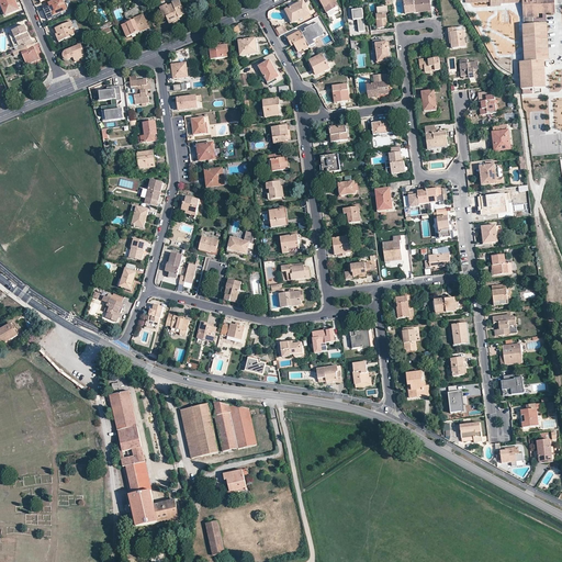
[(0,0),(0,3),(6,17),(20,10),(18,6),(15,7),(13,1),(13,0),(0,0)]
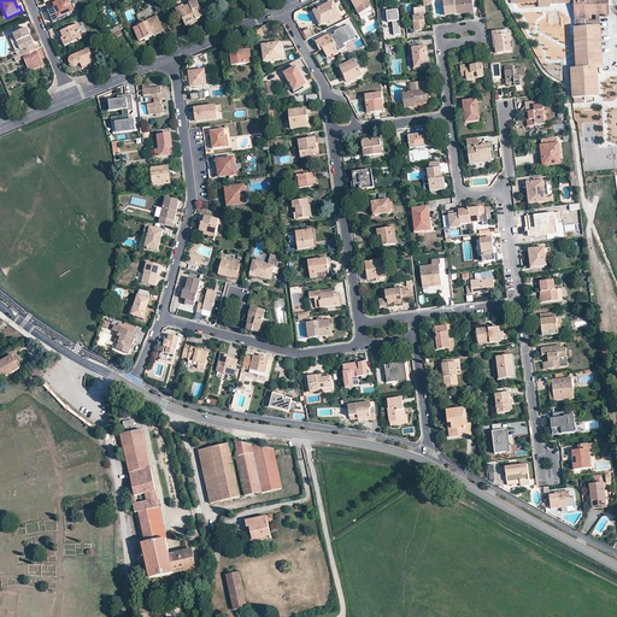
[(69,0),(66,1),(64,0),(62,0),(53,4),(54,7),(48,10),(53,22),(68,16),(68,15),(75,12),(69,0)]
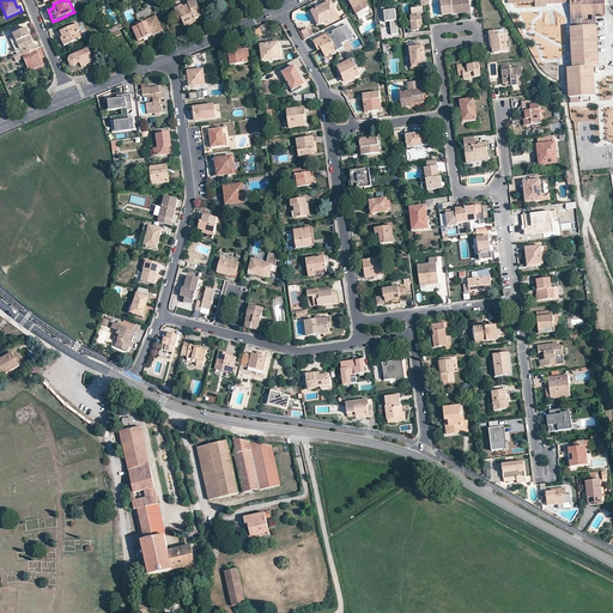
[(182,6),(177,8),(182,19),(184,24),(195,19),(202,17),(195,0),(193,0),(188,2),(188,5),(183,7),(182,6)]
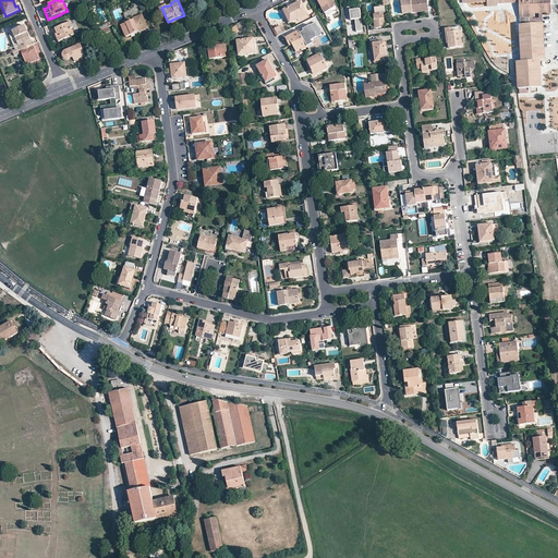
[(317,0),(325,13),(336,7),(332,0),(317,0)]
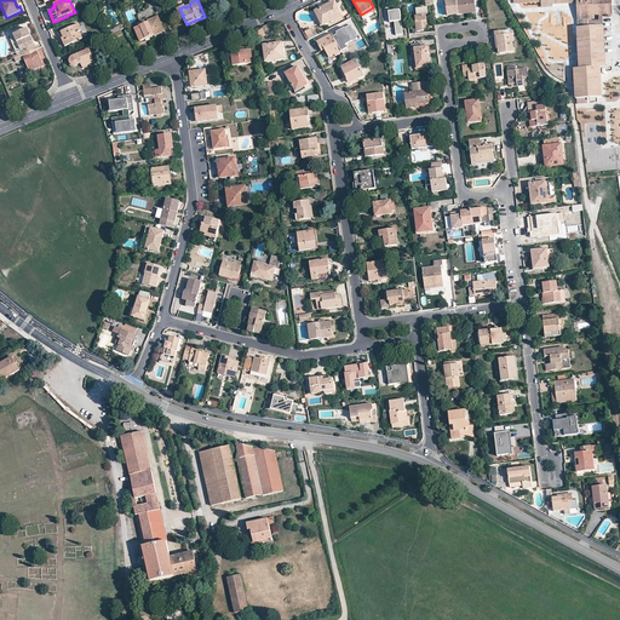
[(451,0),(452,6),(447,6),(448,16),(458,15),(458,13),(458,11),(475,9),(474,0),(451,0)]
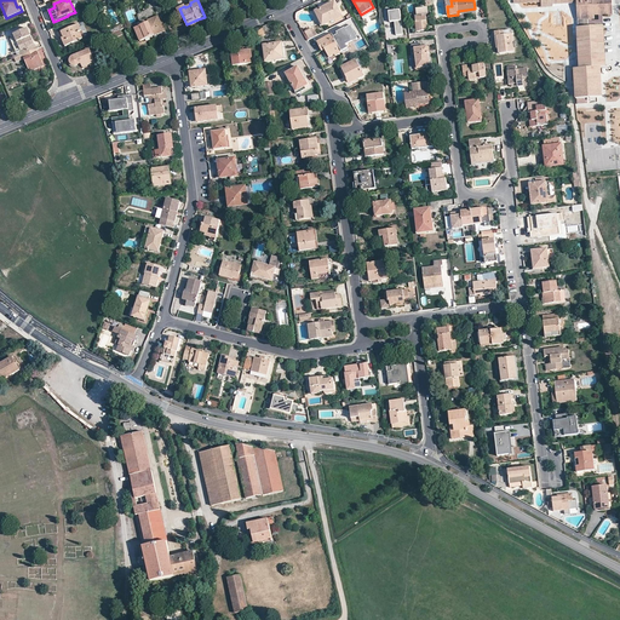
[(578,21),(587,21),(592,19),(595,19),(593,16),(598,16),(602,16),(613,15),(612,0),(575,0),(577,4),(578,21)]
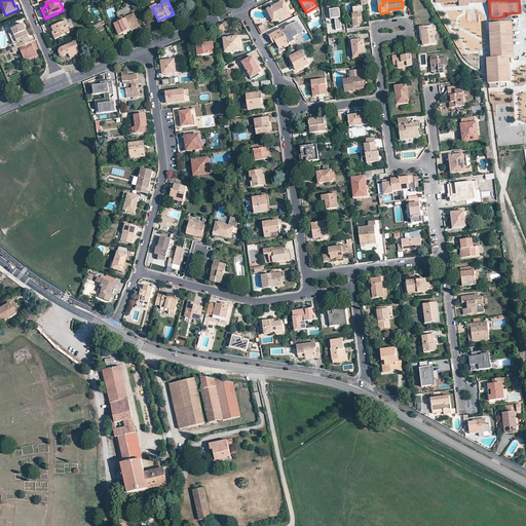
[(278,19),(289,13),(284,2),(268,9),(273,21),(278,19)]
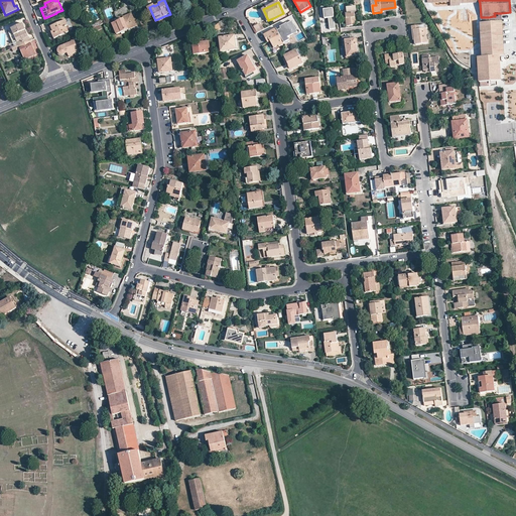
[(334,17),(333,8),(324,9),(325,18),(329,17),(330,29),(336,28),(335,20),(334,20),(333,17),(334,17)]
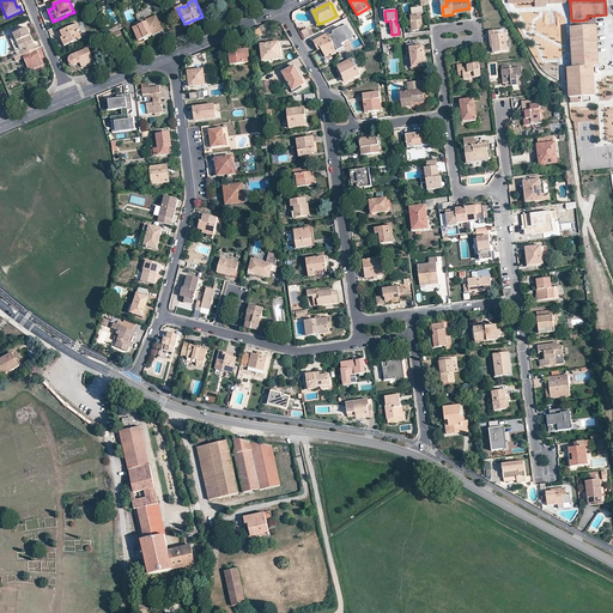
[(418,20),(422,20),(420,13),(419,13),(419,11),(412,11),(412,14),(410,14),(412,31),(419,30),(418,20)]
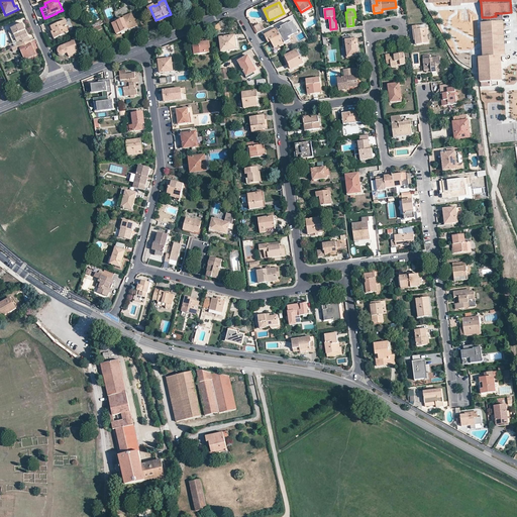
[(133,17),(131,13),(126,15),(123,16),(124,19),(112,24),(116,34),(132,28),(137,26),(135,22),(133,21),(132,18),(133,17)]
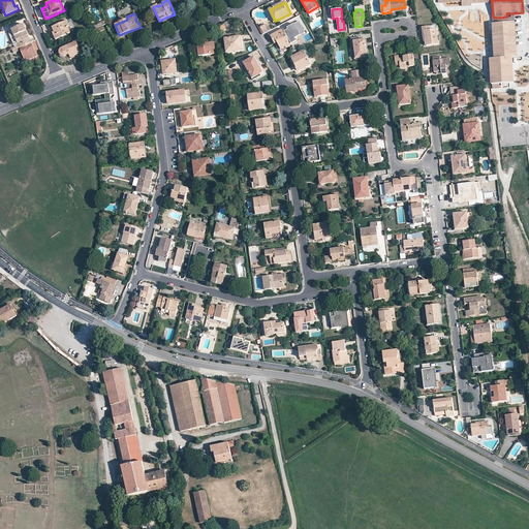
[(501,18),(502,24),(512,23),(512,21),(515,21),(514,13),(510,13),(510,18),(505,18),(505,17),(501,18)]
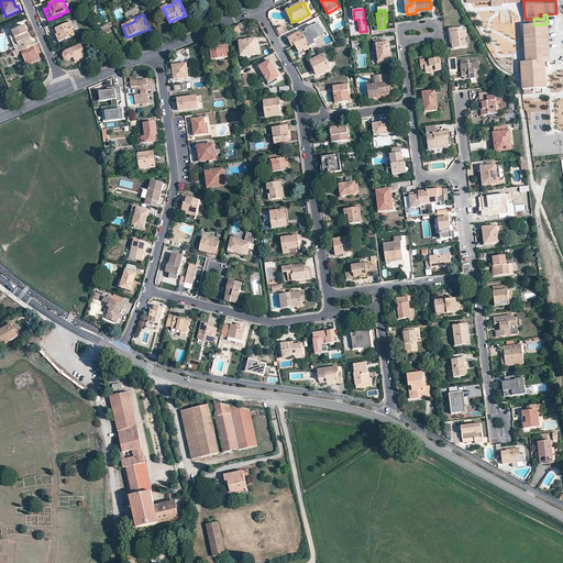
[(56,29),(53,30),(55,35),(56,35),(59,42),(75,35),(73,29),(74,29),(72,22),(65,25),(56,29)]
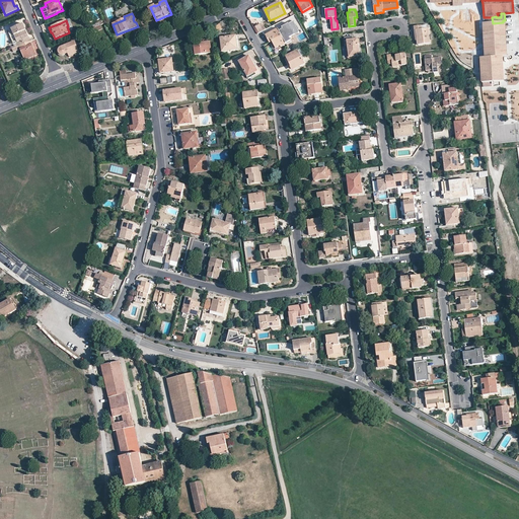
[(282,28),(279,30),(286,44),(292,41),(290,38),(300,31),(293,20),(282,27),(282,28)]
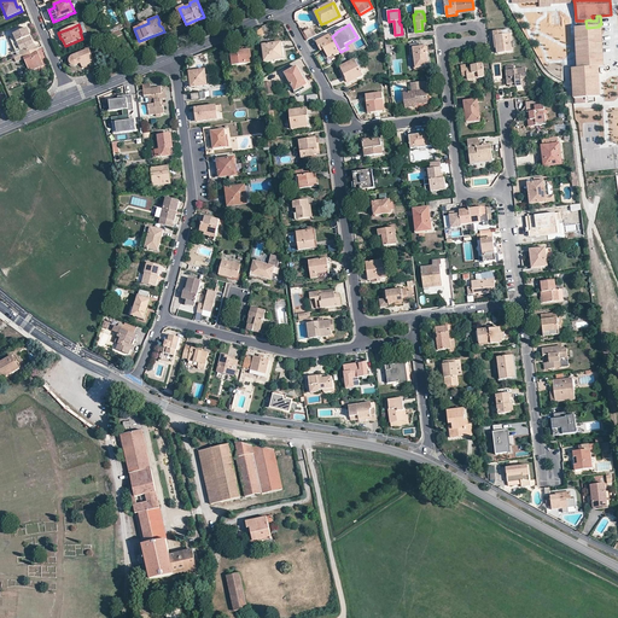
[(578,69),(598,68),(604,66),(601,27),(599,27),(587,28),(576,28),(578,69)]
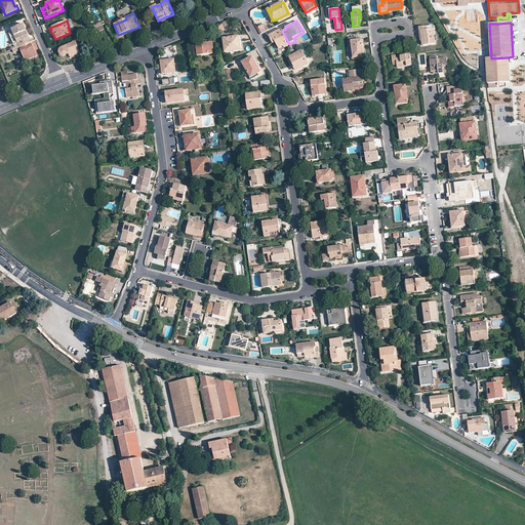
[(18,46),(31,41),(27,33),(25,34),(22,25),(11,29),(15,38),(18,46)]
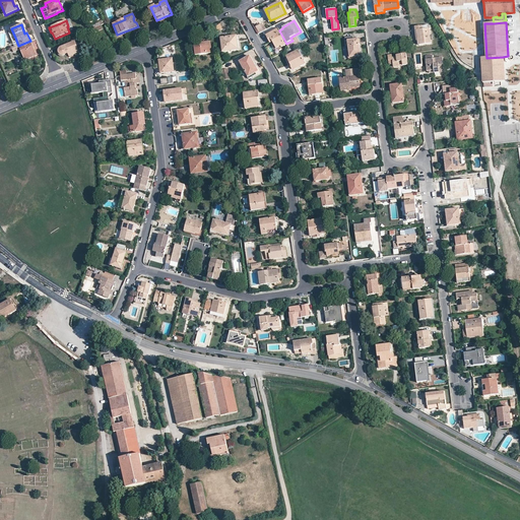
[(418,45),(432,43),(429,25),(415,26),(416,41),(418,41),(418,45)]
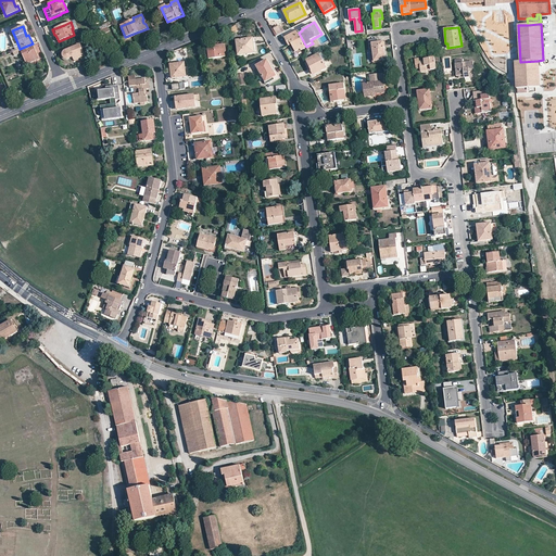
[(16,40),(12,30),(12,29),(8,30),(13,42),(16,40)]
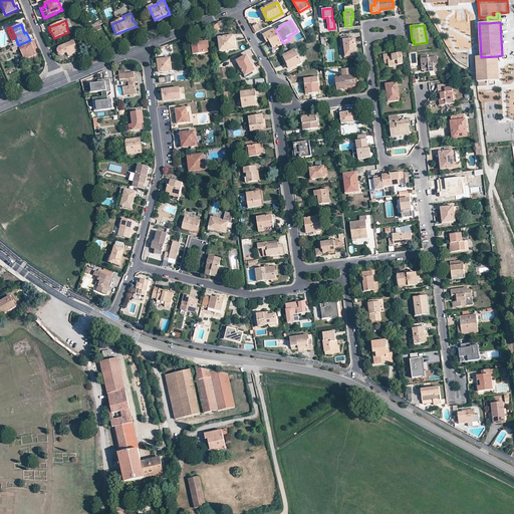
[(277,45),(278,47),(283,43),(276,30),(275,28),(263,35),(267,42),(269,41),(271,44),(273,48),(277,45)]
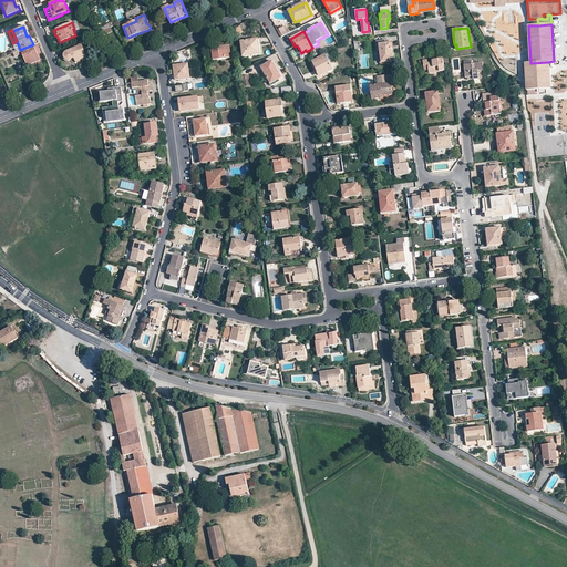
[(258,45),(259,45),(258,39),(240,41),(243,57),(259,54),(258,45)]
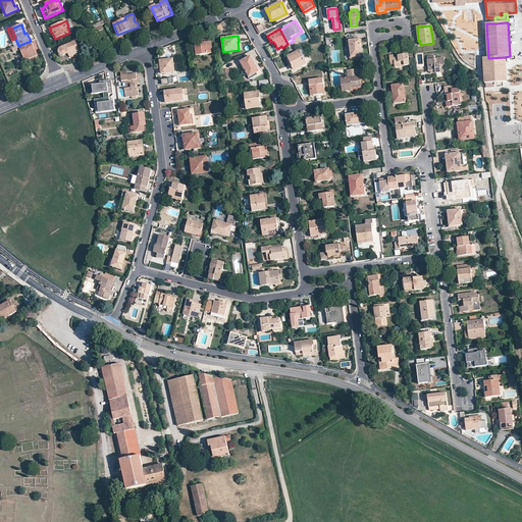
[(352,47),(353,57),(362,56),(361,44),(359,44),(358,39),(355,40),(349,41),(350,48),(352,47)]
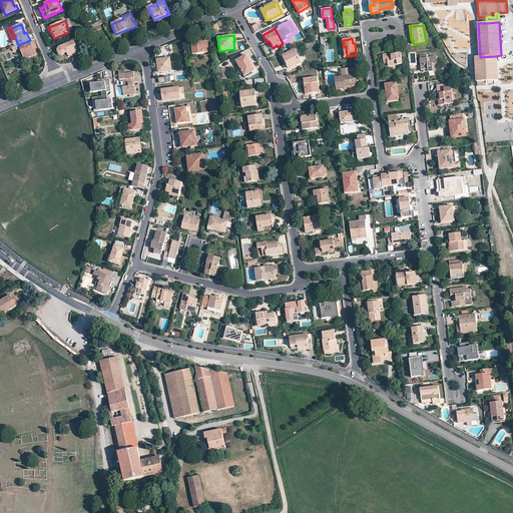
[(34,50),(30,40),(18,45),(20,48),(24,59),(34,55),(32,51),(34,50)]
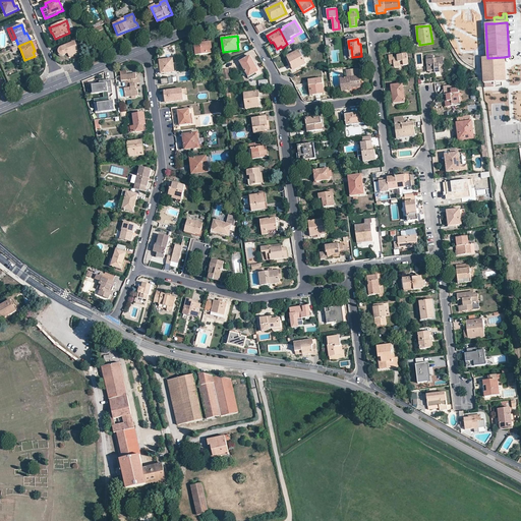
[(65,55),(68,54),(69,57),(79,53),(74,41),(62,46),(61,47),(60,48),(59,48),(59,49),(59,51),(58,52),(59,54),(60,55),(61,55),(63,56),(65,55)]
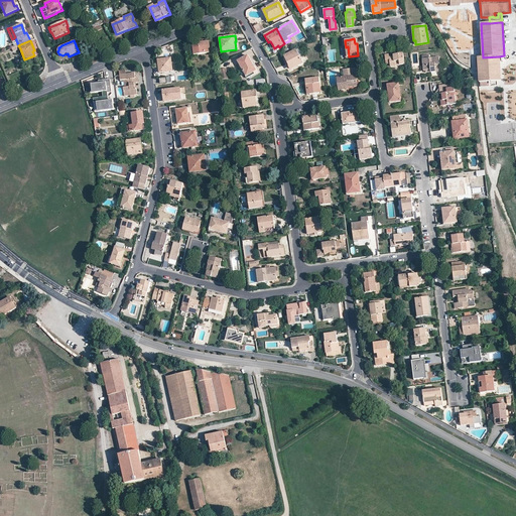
[(195,54),(210,52),(209,41),(192,43),(195,54)]
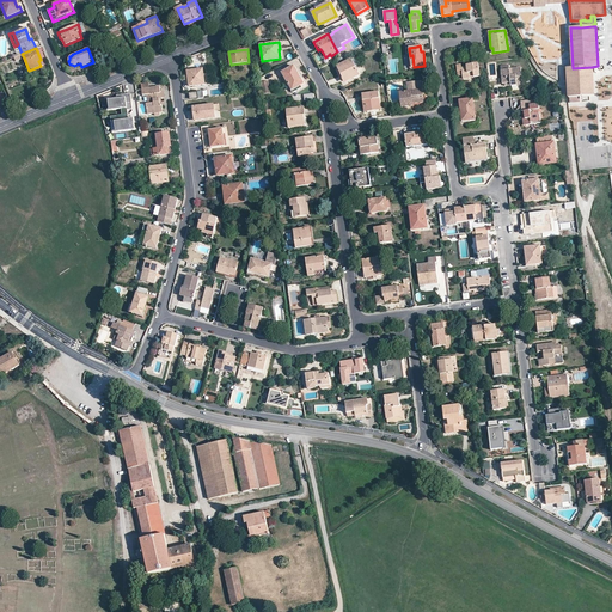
[(350,78),(352,79),(359,75),(352,59),(336,67),(341,74),(340,75),(343,81),(350,78)]
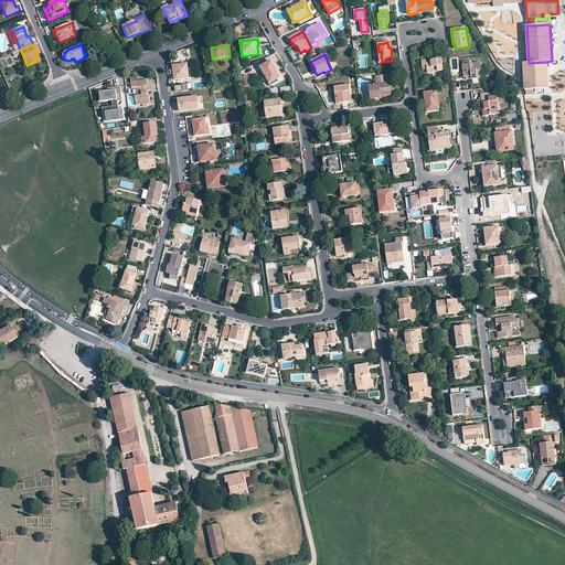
[(432,67),(433,72),(443,71),(441,59),(437,60),(432,60),(432,62),(426,62),(427,67),(432,67)]
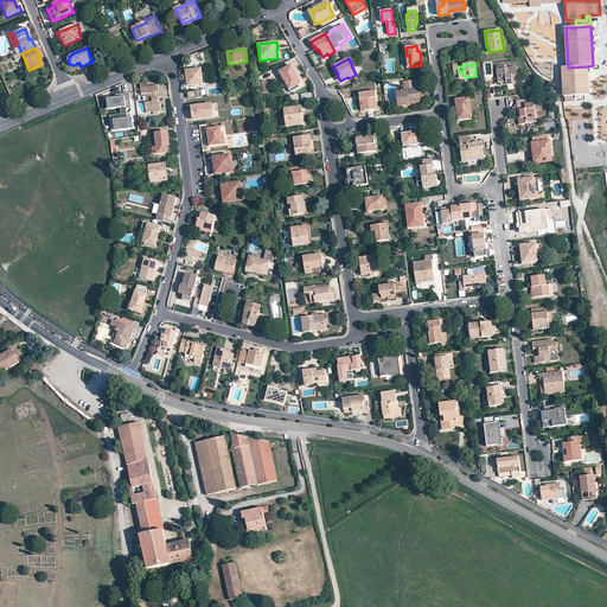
[(298,80),(299,78),(292,65),(280,72),(291,90),(293,89),(292,88),(300,83),(298,80)]
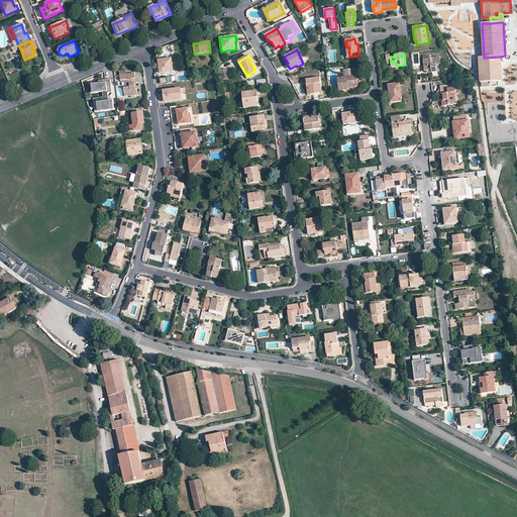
[(479,58),(480,62),(481,83),(502,82),(500,57),(484,58),(479,58)]
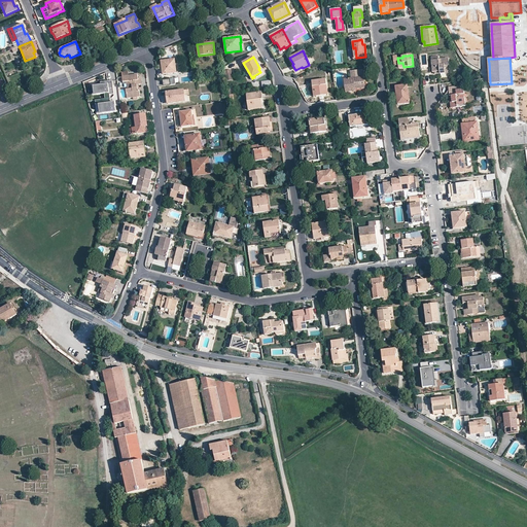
[(441,71),(441,73),(450,72),(449,59),(438,60),(432,60),(433,72),(434,72),(441,71)]
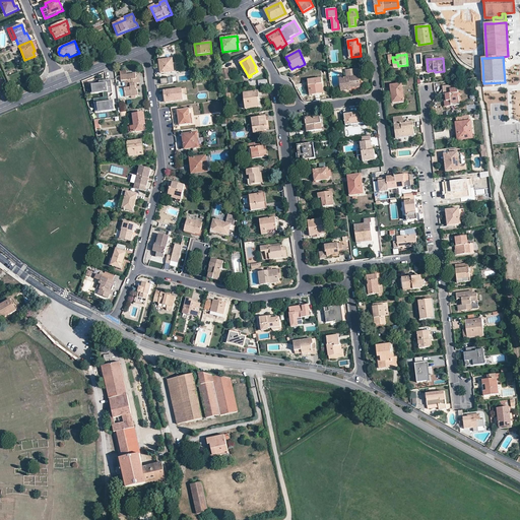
[(160,73),(174,72),(172,59),(159,60),(160,73)]
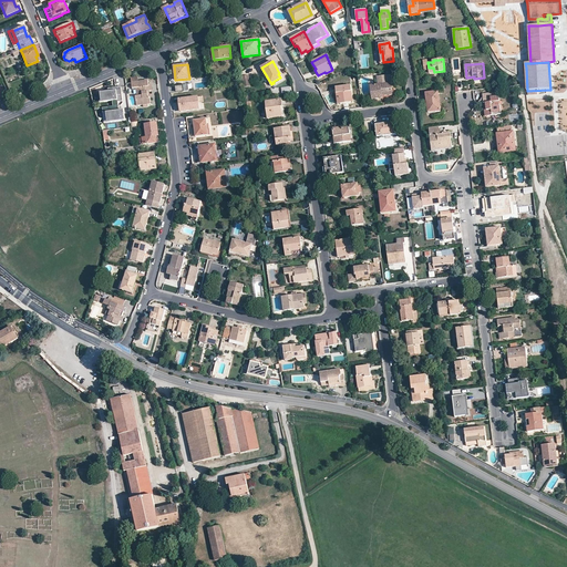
[(275,84),(284,79),(280,73),(279,73),(278,74),(280,78),(272,82),(274,83),(275,84)]
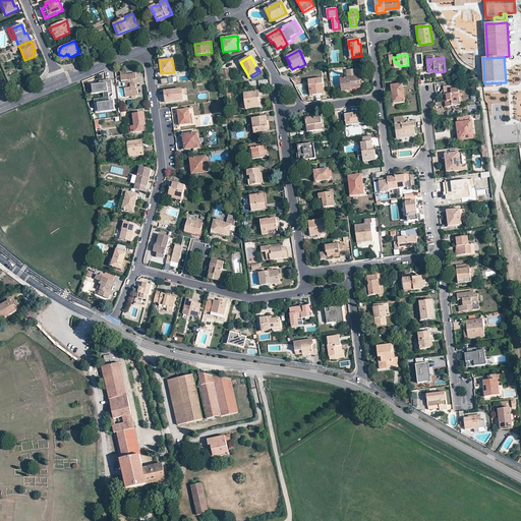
[(360,88),(359,76),(358,68),(346,70),(347,77),(340,78),(342,92),(351,91),(351,89),(360,88)]
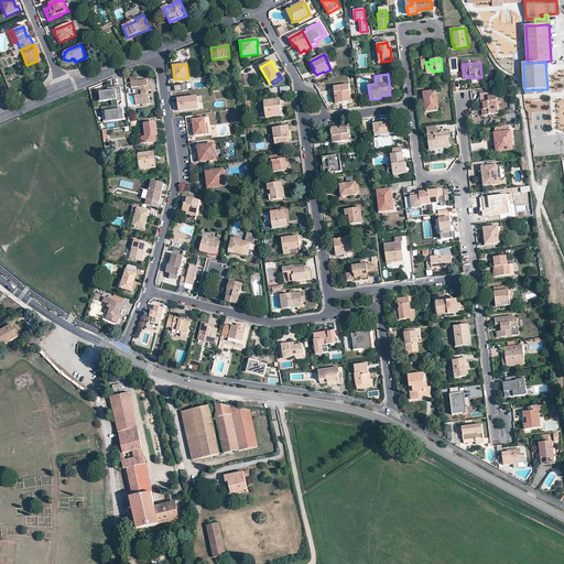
[(147,104),(150,104),(149,97),(148,97),(147,90),(141,91),(141,87),(148,86),(148,84),(147,79),(138,80),(131,82),(131,88),(134,87),(136,96),(134,96),(136,106),(142,105),(147,104)]
